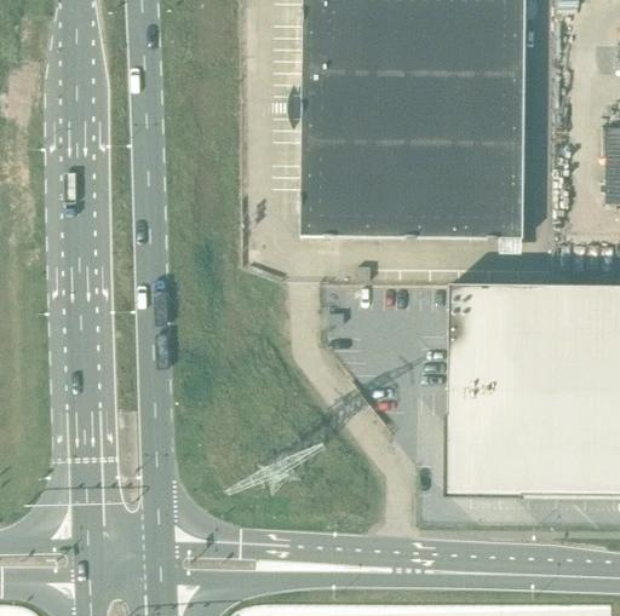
[(302,0),(300,235),(523,237),(526,0),(302,0)]
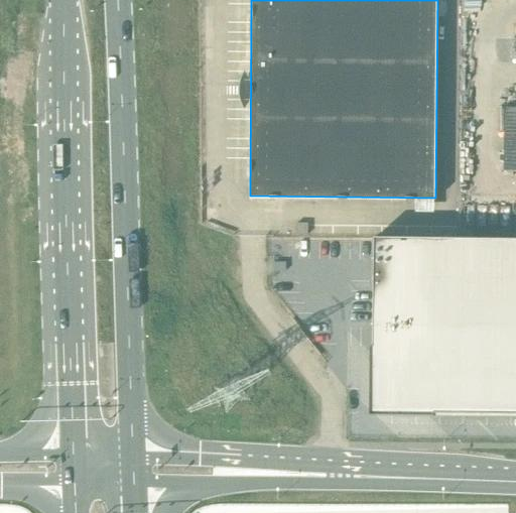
[(515,105),(505,106),(504,169),(515,168),(515,105)]
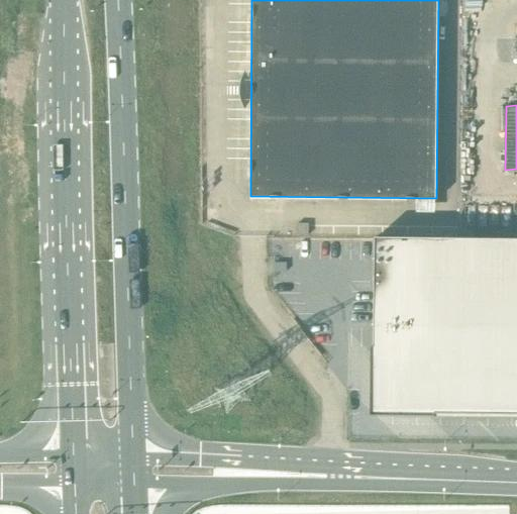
[(297,221),(297,232),(308,232),(308,221),(297,221)]
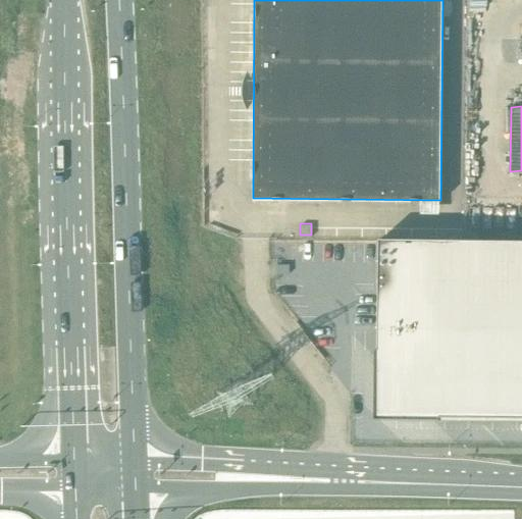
[(521,239),(378,238),(376,354),(377,354),(377,355),(376,416),(433,417),(521,417),(521,239)]
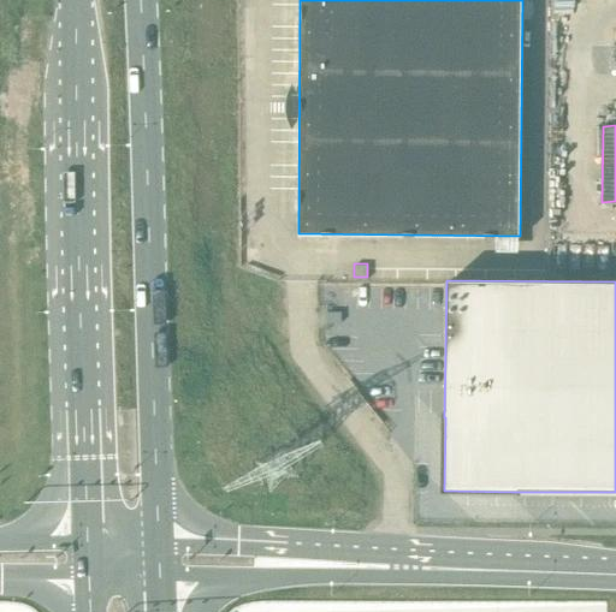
[(327,310),(327,320),(329,320),(342,320),(342,309),(327,310)]
